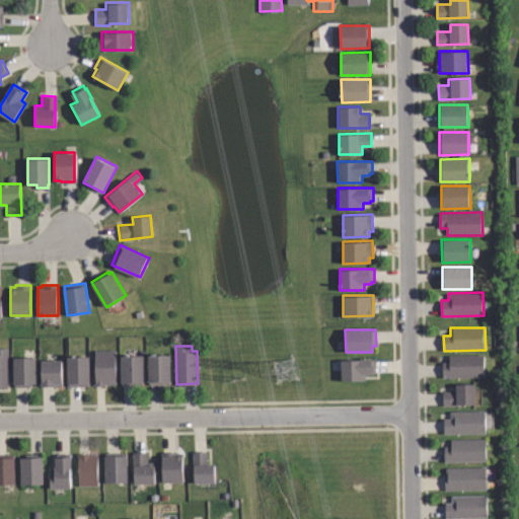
[(0,349),(9,349),(9,386),(0,386),(0,349)]
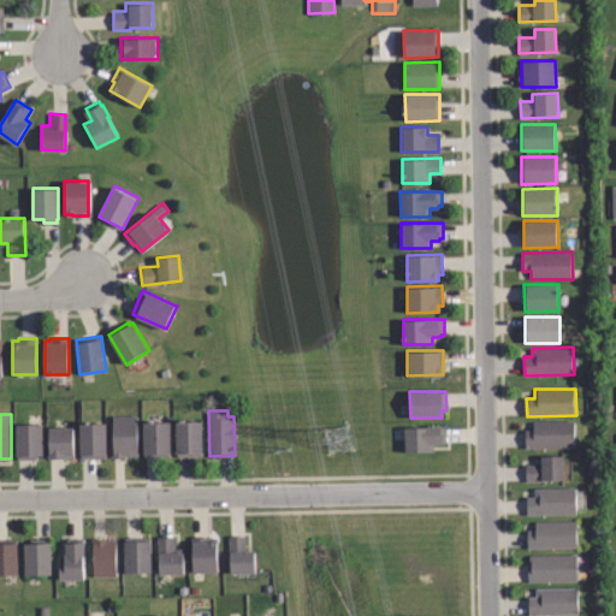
[(113,416),(138,415),(138,457),(114,457),(113,416)]
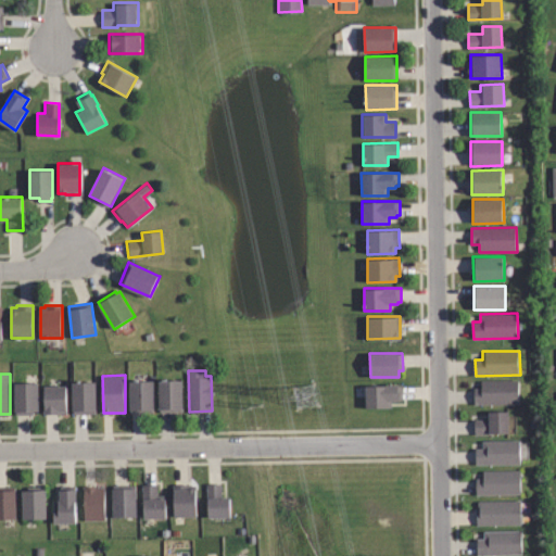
[(482,380),(520,379),(520,404),(476,405),(476,388),(482,388),(482,380)]
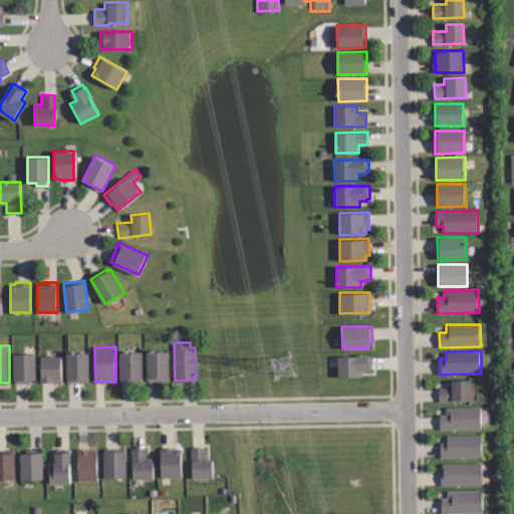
[(147,351),(169,351),(170,379),(148,380),(147,351)]
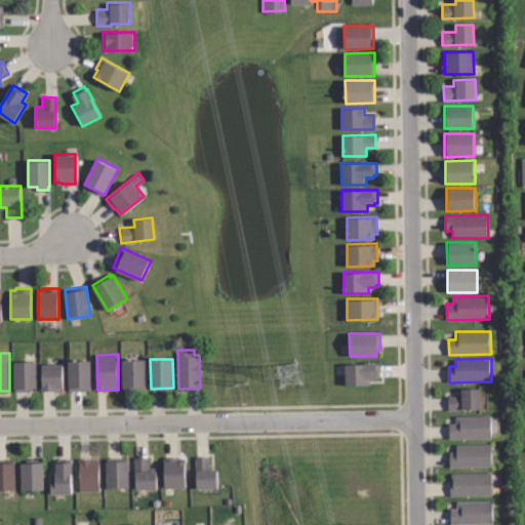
[(123,360),(146,360),(147,389),(123,390),(123,360)]
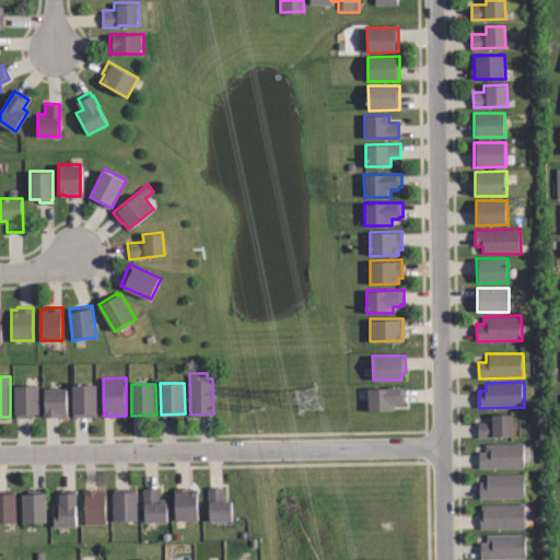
[(72,385),(96,385),(97,416),(73,417),(72,385)]
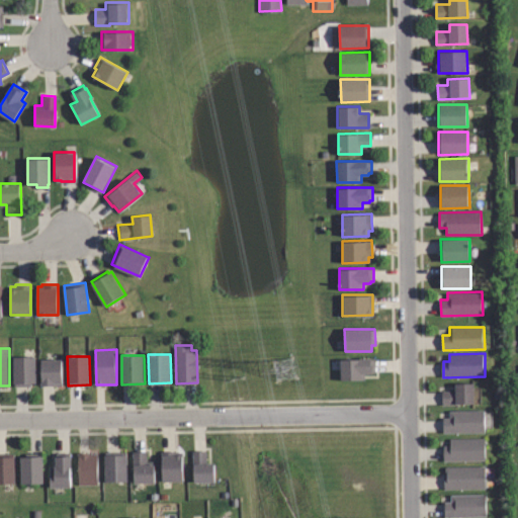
[(14,357),(36,357),(36,385),(14,386),(14,357)]
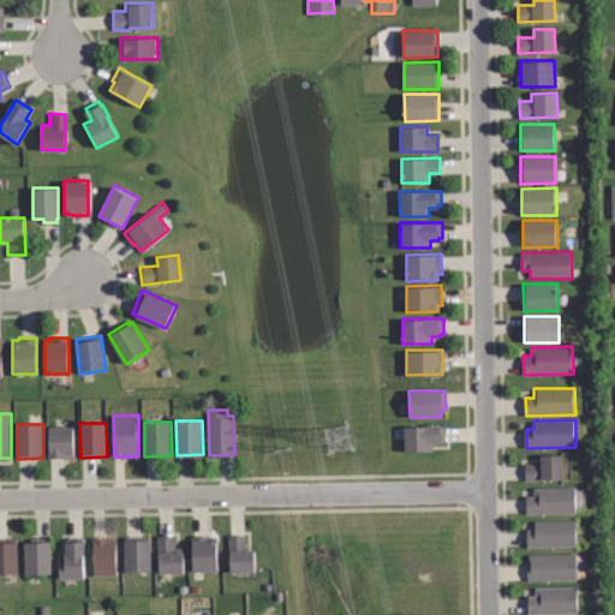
[(404,427),(404,452),(434,452),(433,443),(442,443),(442,441),(446,441),(446,434),(446,427),(404,427)]
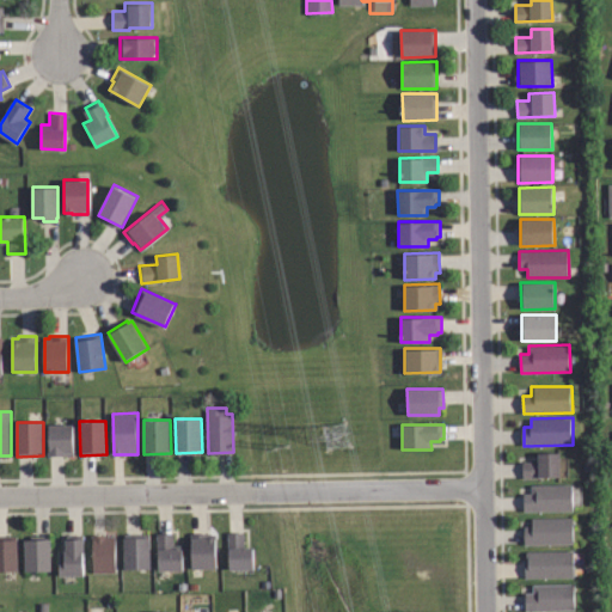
[(49,426),(73,426),(73,456),(49,456),(49,426)]
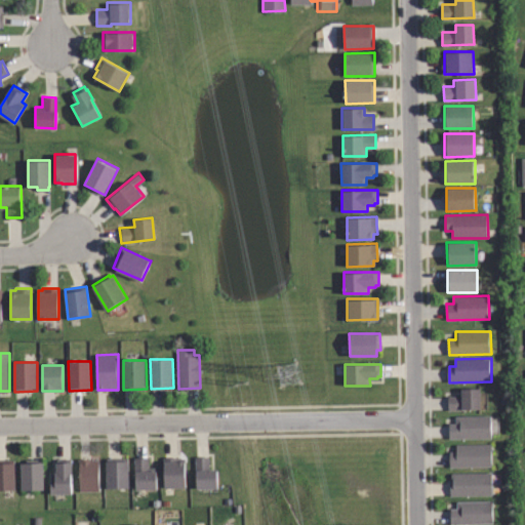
[(479,389),(480,409),(448,410),(448,396),(461,396),(461,389),(479,389)]
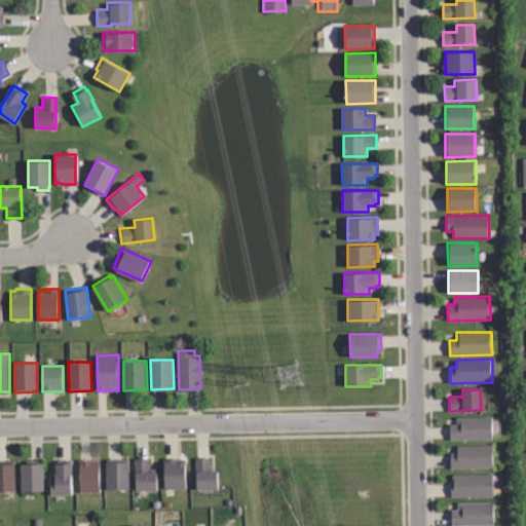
[(456,417),(492,416),(492,440),(450,441),(450,424),(457,424),(456,417)]
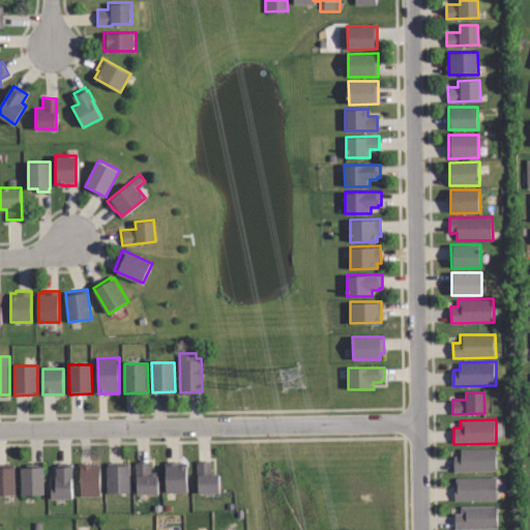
[(461,448),(496,448),(497,471),(454,472),(453,457),(461,455),(461,448)]
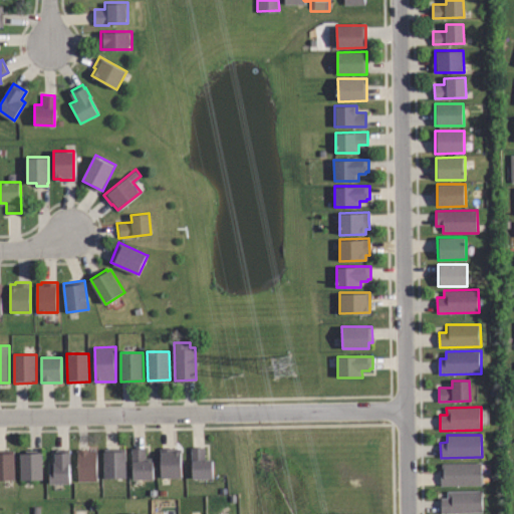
[(213,459),(213,477),(192,477),(192,447),(205,447),(205,459),(213,459)]
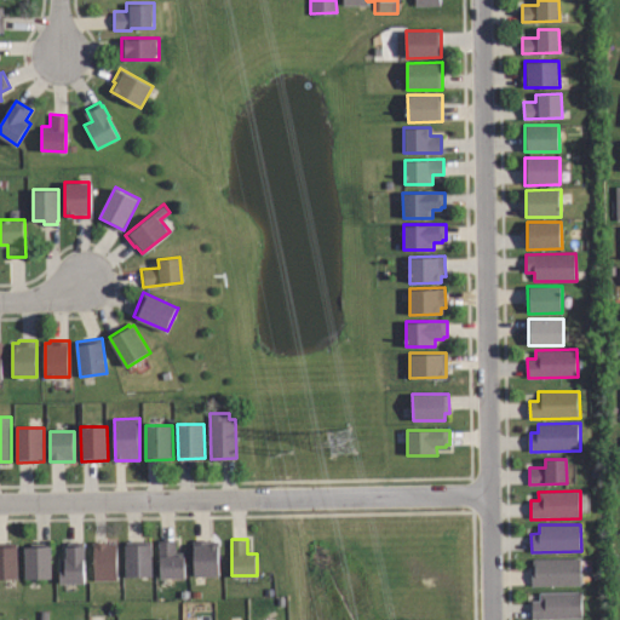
[(183,556),(183,578),(159,578),(159,540),(174,540),(174,556),(183,556)]
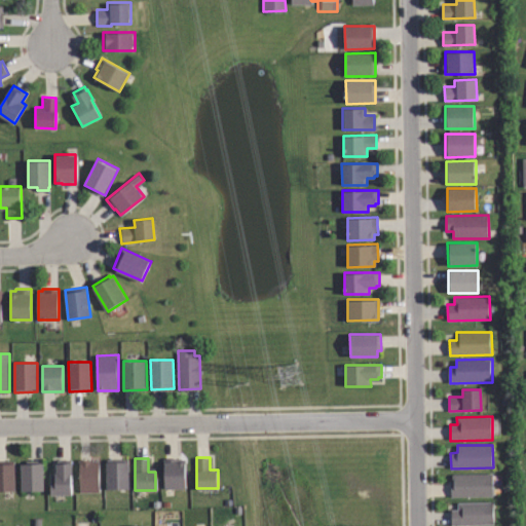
[(79,460),(100,459),(101,492),(80,493),(79,460)]
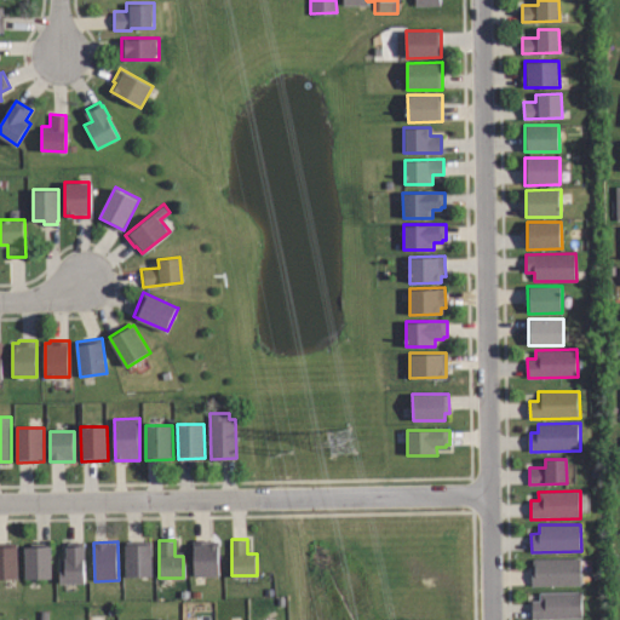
[(194,543),(219,541),(220,577),(195,577),(194,543)]
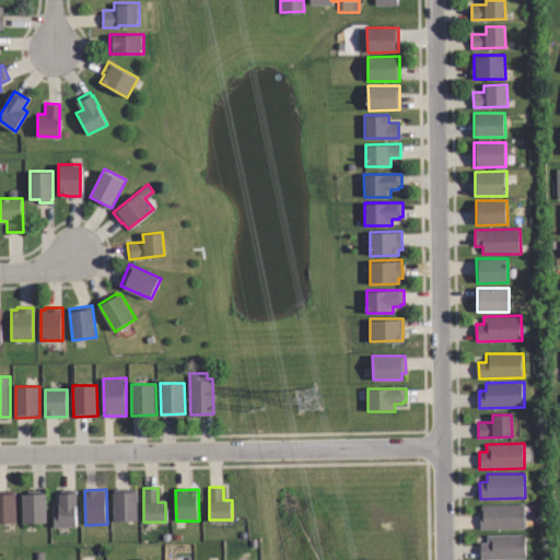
[(114,490),(138,490),(138,521),(114,521),(114,490)]
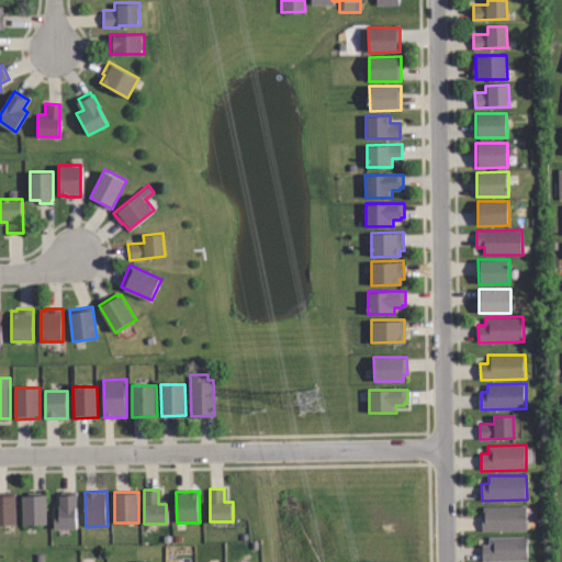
[(0,493),(17,493),(17,524),(0,524),(0,493)]
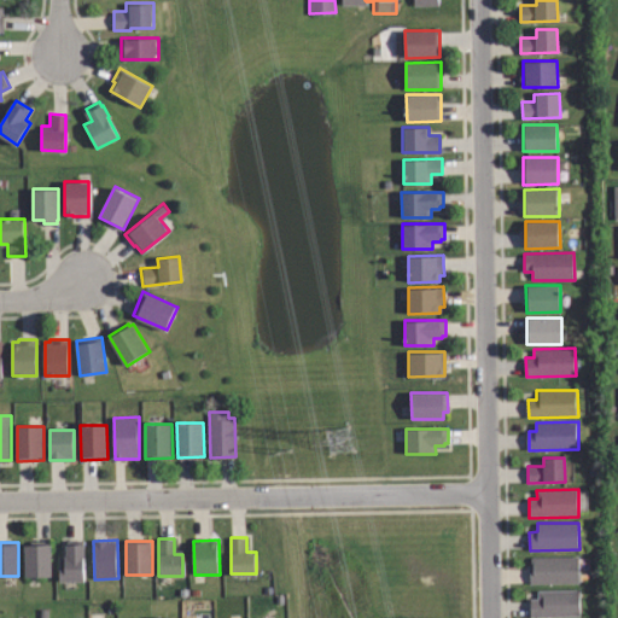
[(85,582),(59,582),(59,557),(66,557),(66,542),(85,542),(85,582)]
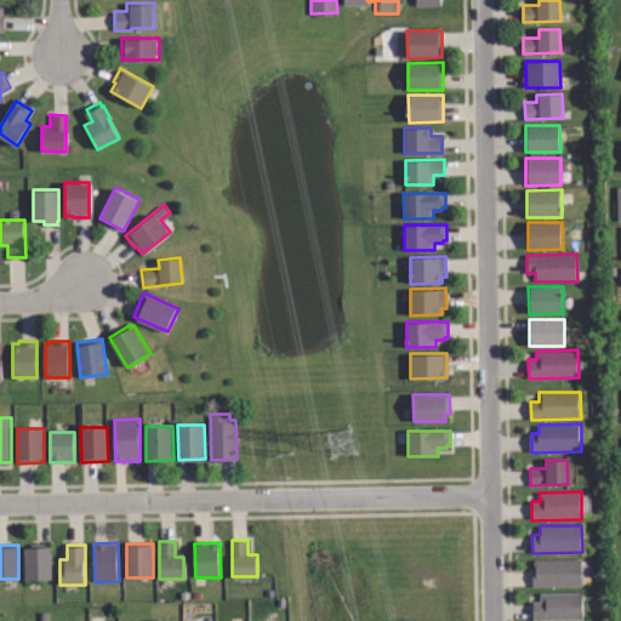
[(26,546),(52,546),(52,580),(26,580),(26,546)]
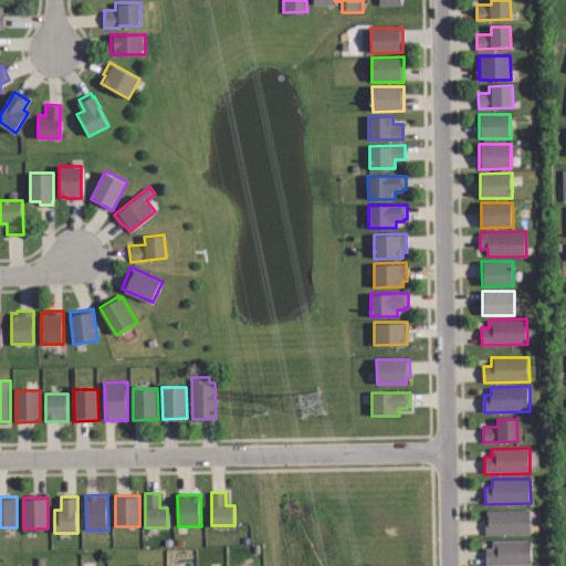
[(492,510),(530,510),(531,534),(485,535),(484,517),(492,517),(492,510)]
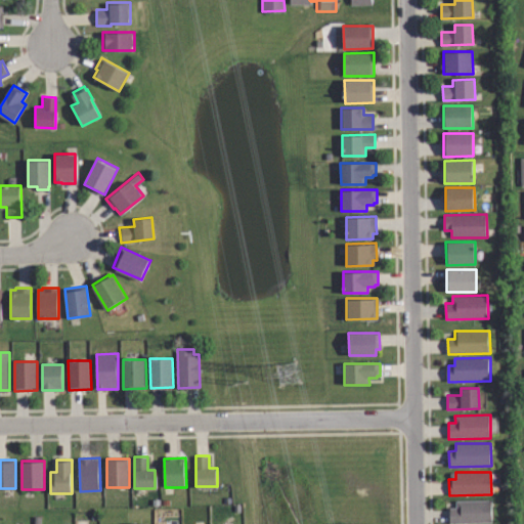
[(455,500),(491,499),(491,523),(449,523),(449,508),(456,508),(455,500)]
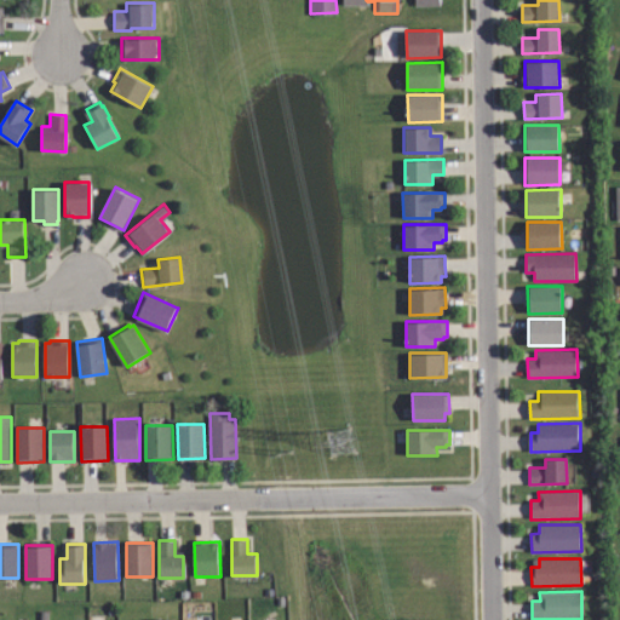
All buildings are outlined.
